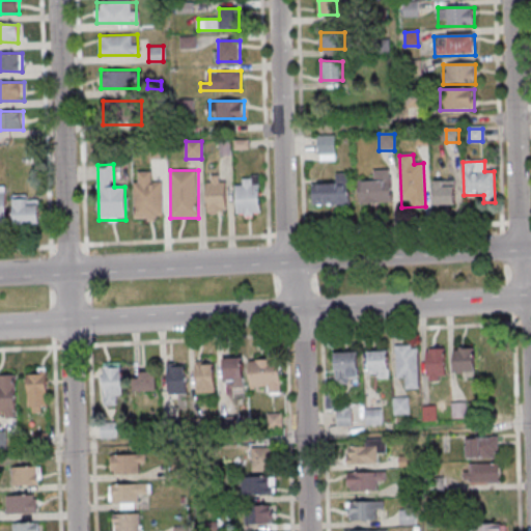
[(359,182),(359,203),(392,203),(392,170),(373,170),(373,182),(359,182)]
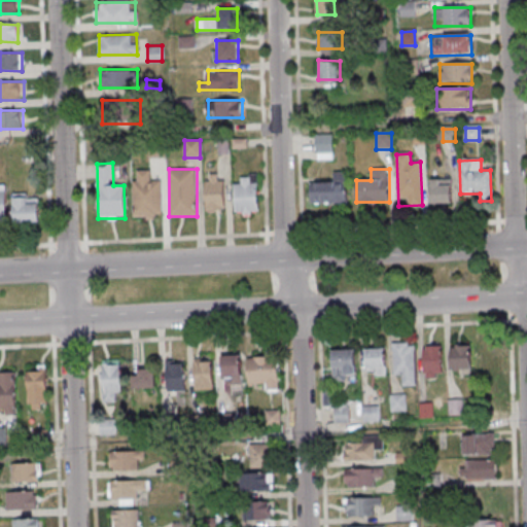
[(162,181),(151,181),(151,171),(133,171),(133,218),(162,218),(162,181)]
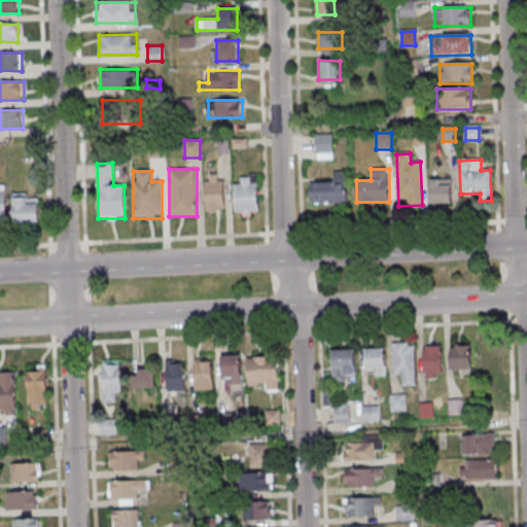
[(310,182),(310,203),(346,203),(346,174),(335,174),(335,182),(310,182)]
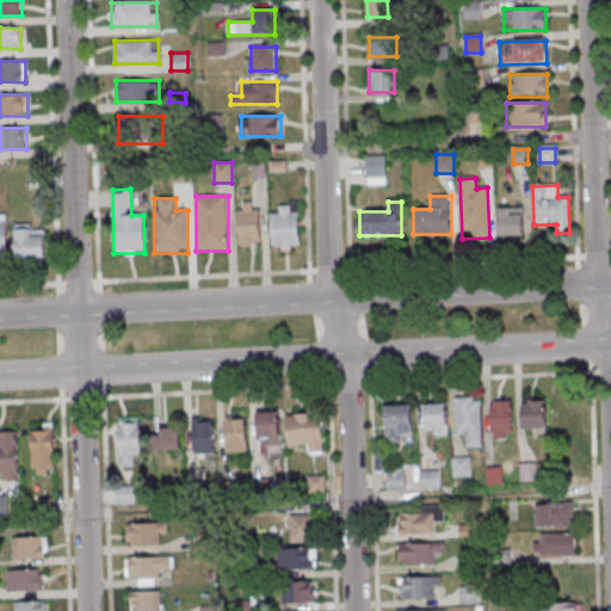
[(238,203),(238,245),(259,245),(259,203),(238,203)]
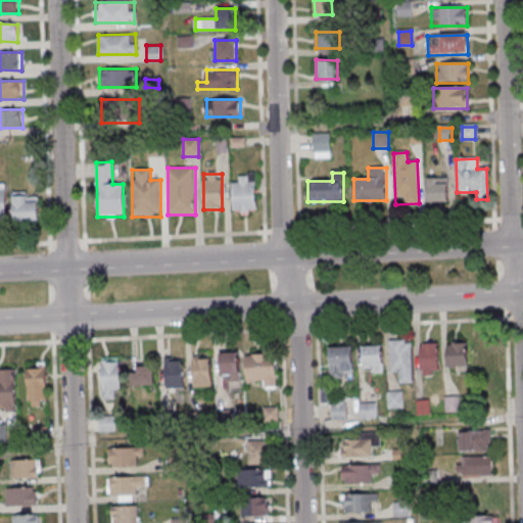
[(234,211),(256,211),(256,175),(234,175),(234,211)]
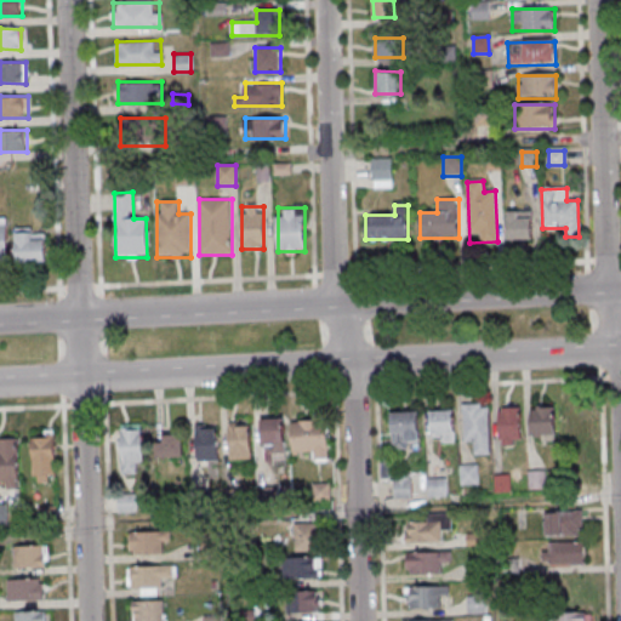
[(507,212),(507,241),(531,241),(531,212),(507,212)]
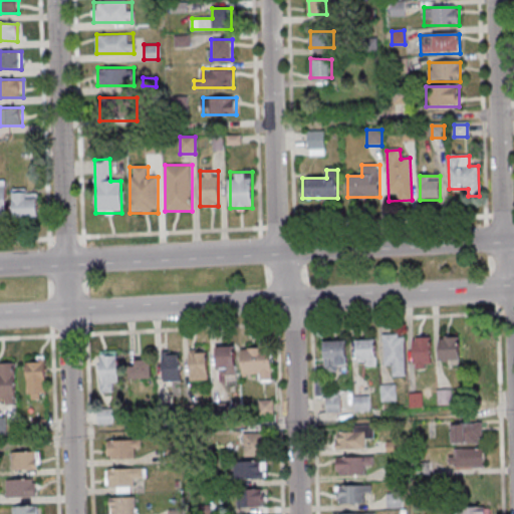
[(0,217),(8,218),(7,183),(0,183),(0,217)]
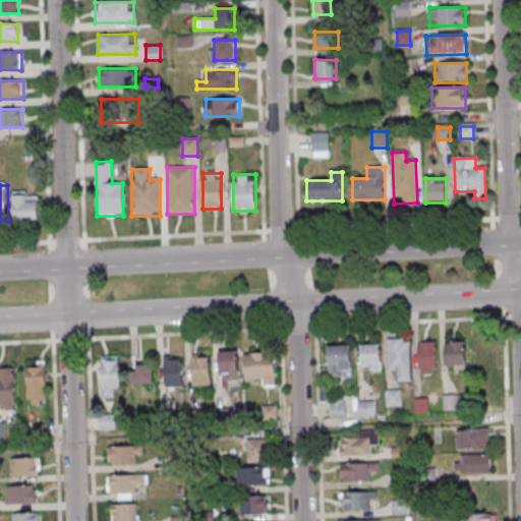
[(13,220),(38,220),(38,192),(13,192),(13,220)]
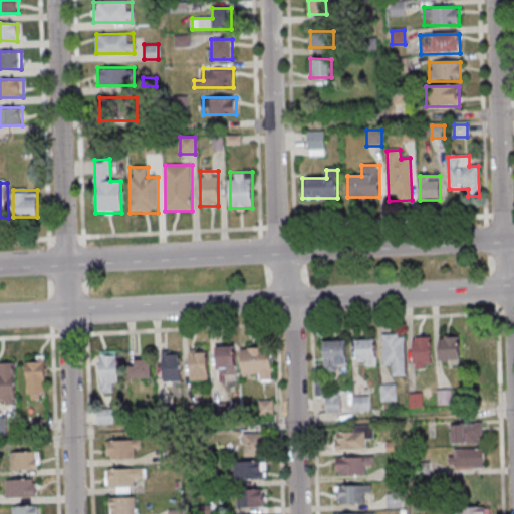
[(393,367),(393,377),(405,376),(405,335),(383,335),(383,367),(393,367)]
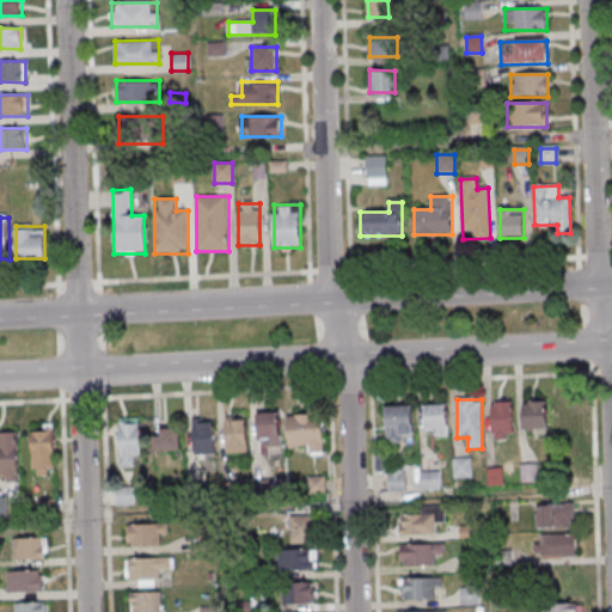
[(522,401),(522,429),(546,429),(546,401),(522,401)]
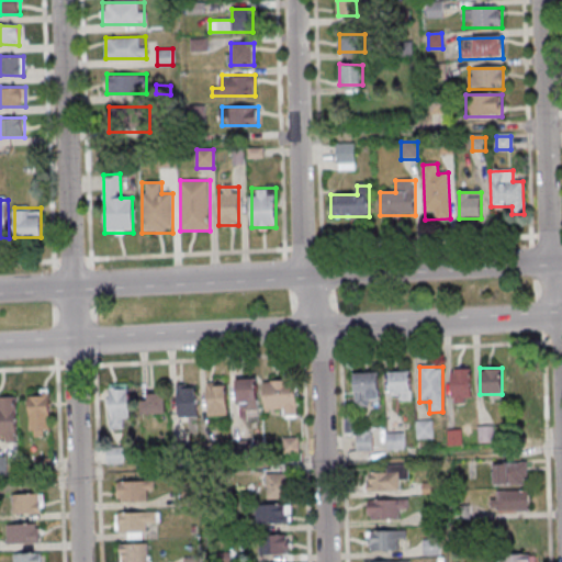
[(535,393),(535,368),(507,368),(507,393),(535,393)]
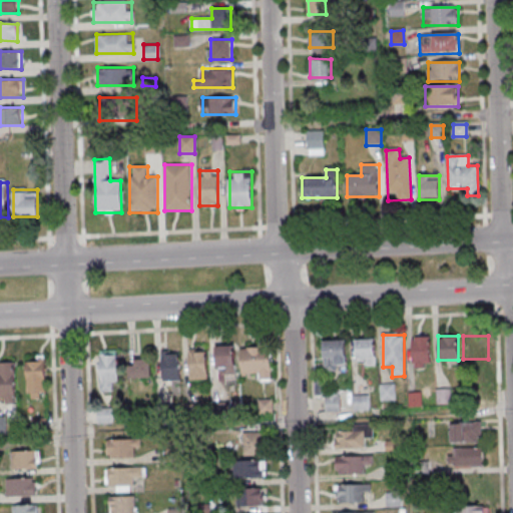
[(413,337),(413,368),(430,368),(430,337),(413,337)]
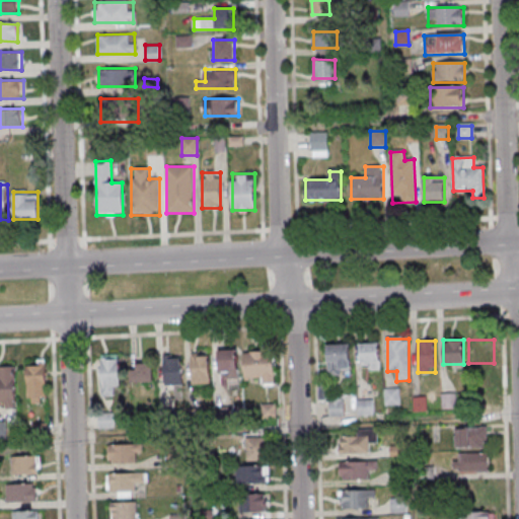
[(379,344),(360,345),(360,368),(379,368),(379,344)]
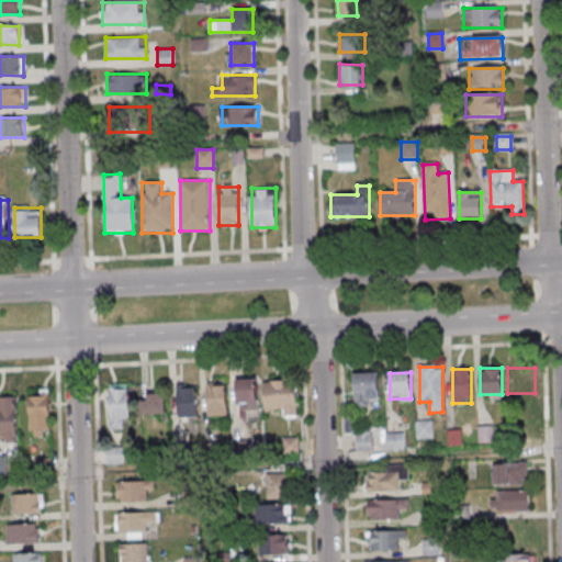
[(379,373),(355,373),(355,407),(379,407),(379,373)]
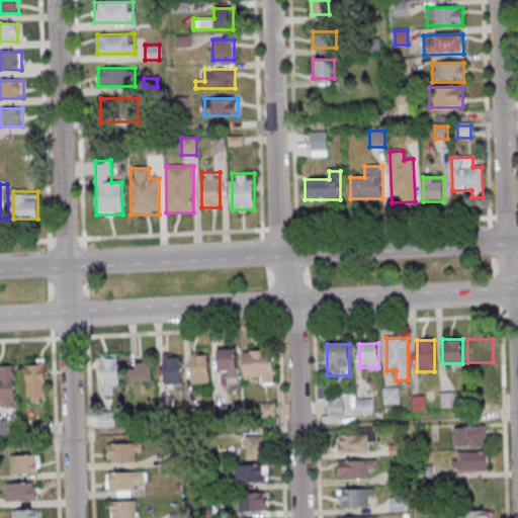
[(218,377),(238,377),(238,349),(218,349),(218,377)]
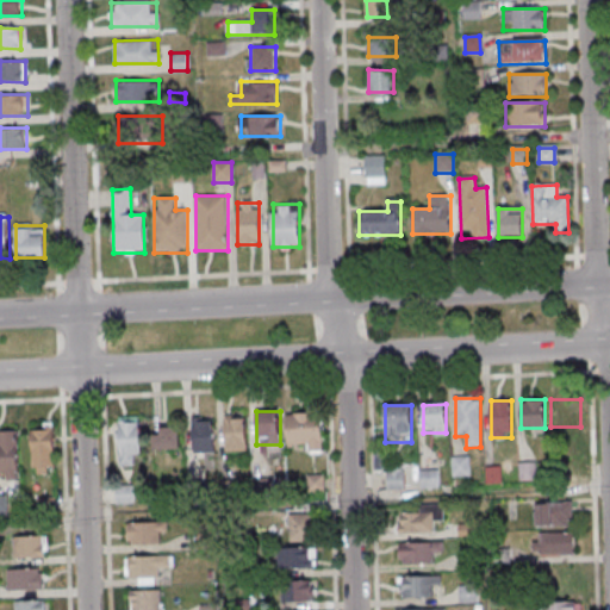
[(322,450),(322,412),(287,414),(287,443),(299,443),(299,450),(322,450)]
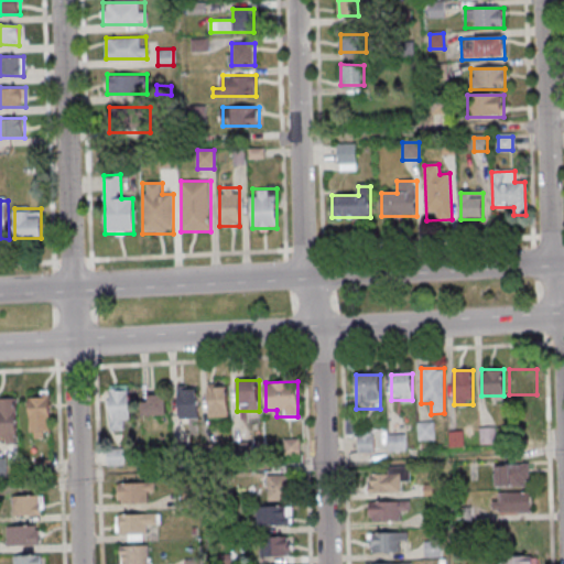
[(207,416),(228,416),(228,384),(207,384),(207,416)]
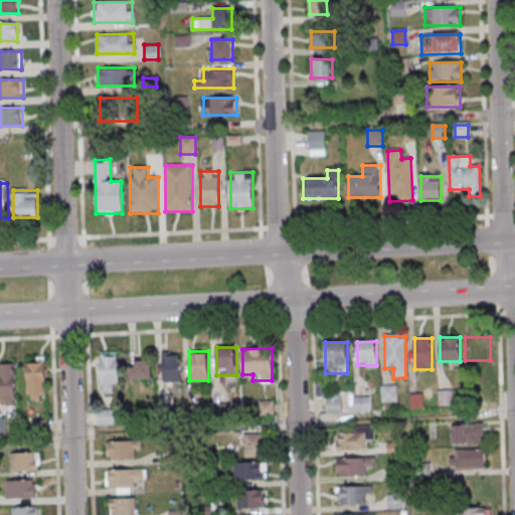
[(101,393),(113,393),(113,383),(120,383),(120,352),(101,352),(101,393)]
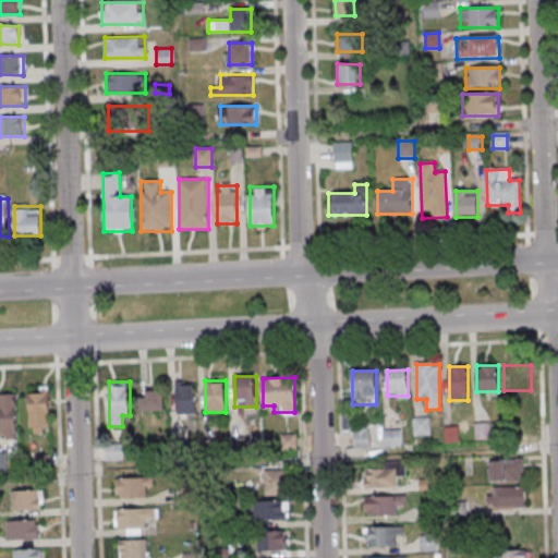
[(196,383),(176,383),(176,414),(196,414),(196,383)]
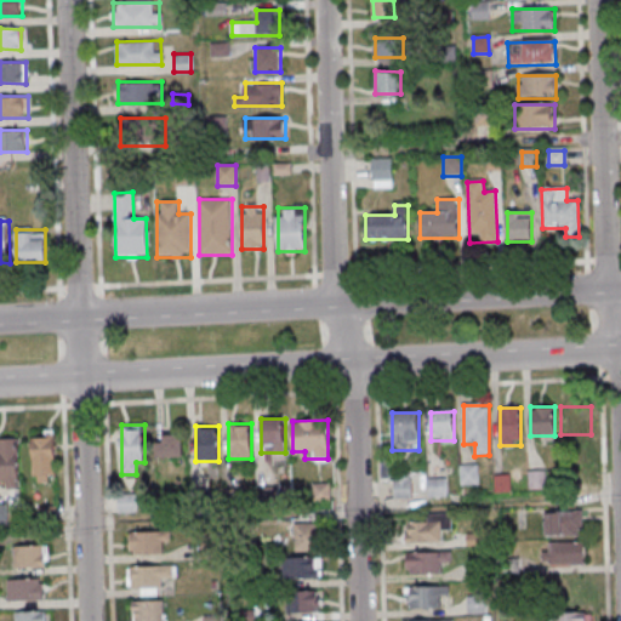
[(32,480),(56,480),(56,434),(32,434),(32,480)]
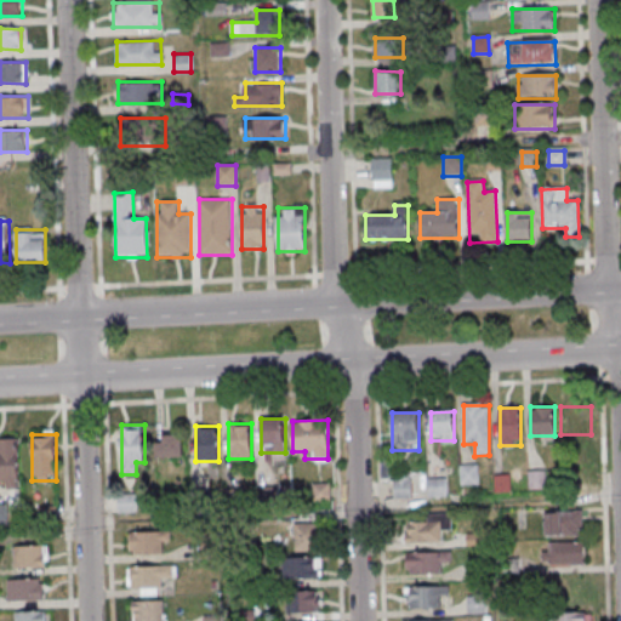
[(157,457),(183,457),(183,434),(157,434),(157,457)]
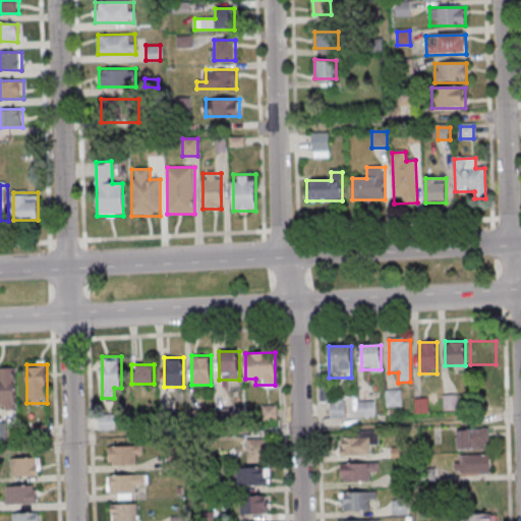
[(0,366),(0,409),(16,409),(16,367),(0,366)]
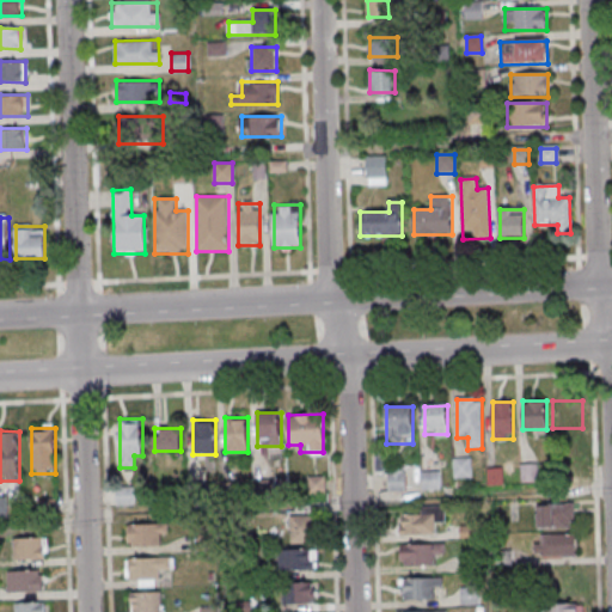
[(471,459),(453,459),(454,479),(472,478),(471,459)]
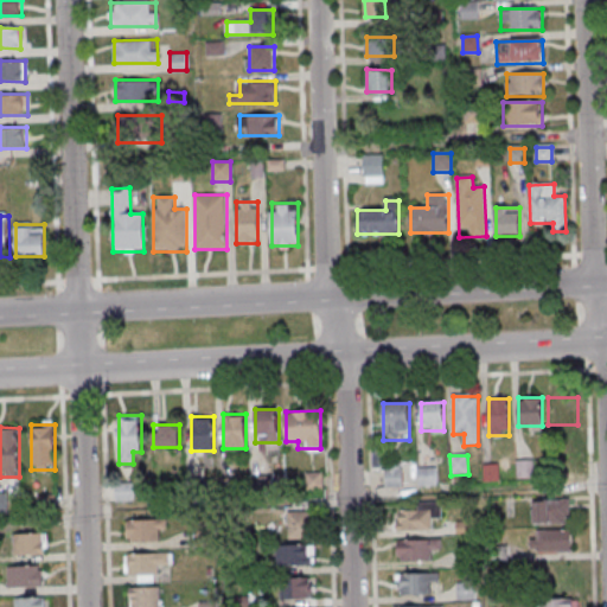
[(383,464),(383,487),(402,487),(402,464),(383,464)]
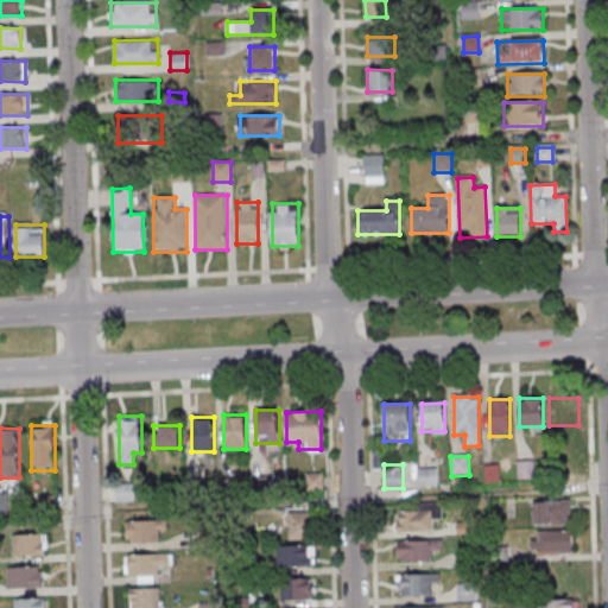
[(418,470),(418,486),(436,486),(436,470),(418,470)]
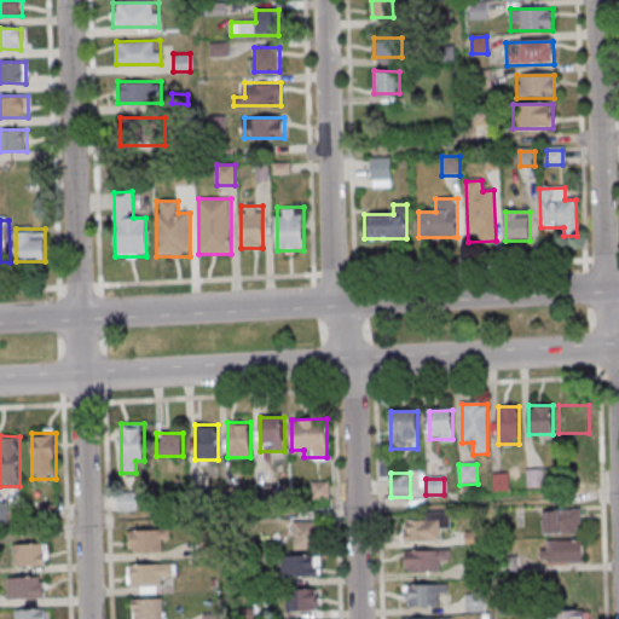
[(313,501),(329,501),(329,482),(313,482),(313,501)]
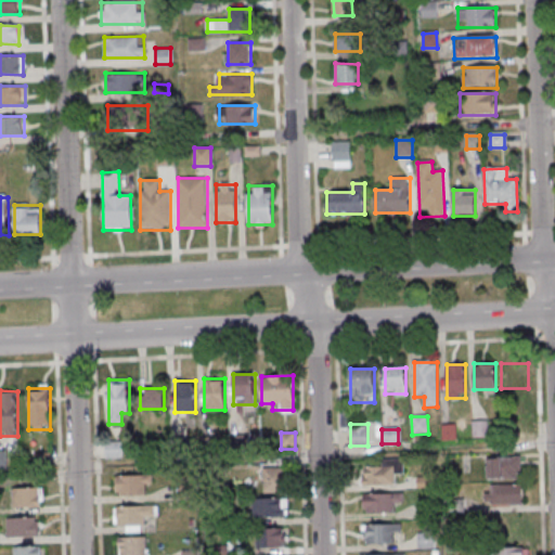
[(105,441),(105,457),(120,457),(120,441),(105,441)]
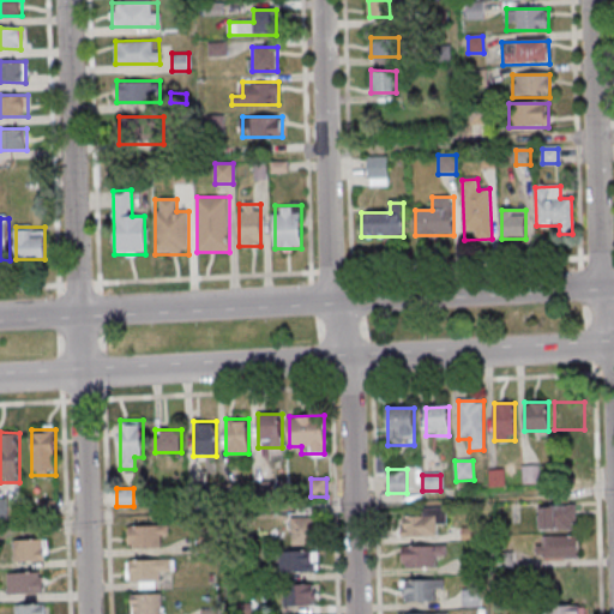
[(36,503),(37,519),(54,518),(53,501),(36,503)]
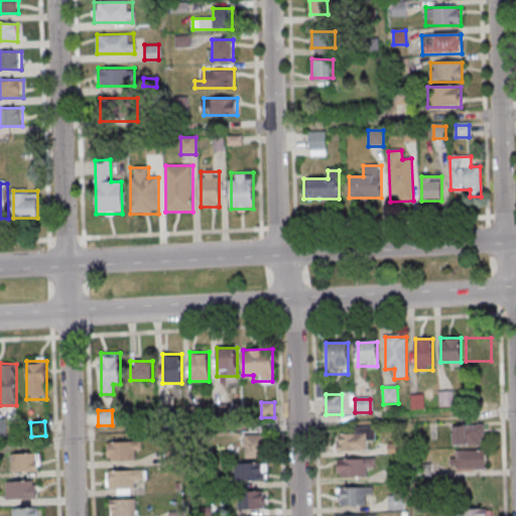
[(453,424),(453,444),(485,444),(485,424),(453,424)]
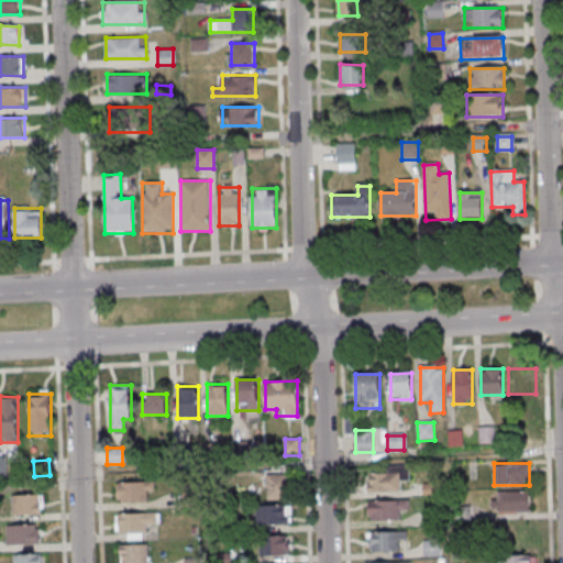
[(409,482),(409,466),(388,466),(388,473),(367,473),(367,493),(400,493),(400,482),(409,482)]
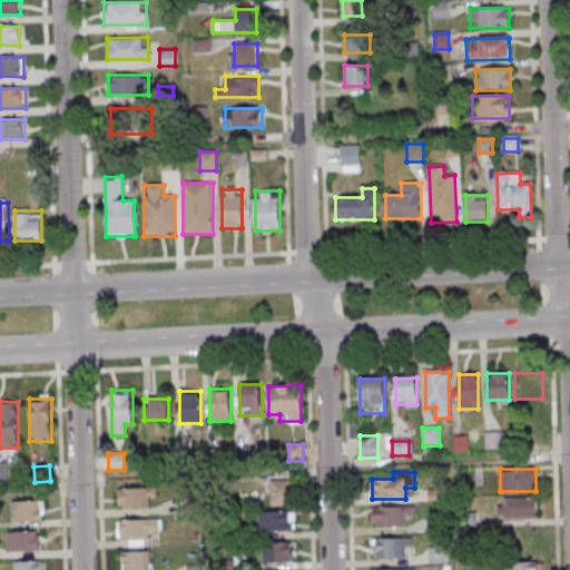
[(271,481),(271,507),(295,507),(295,481),(271,481)]
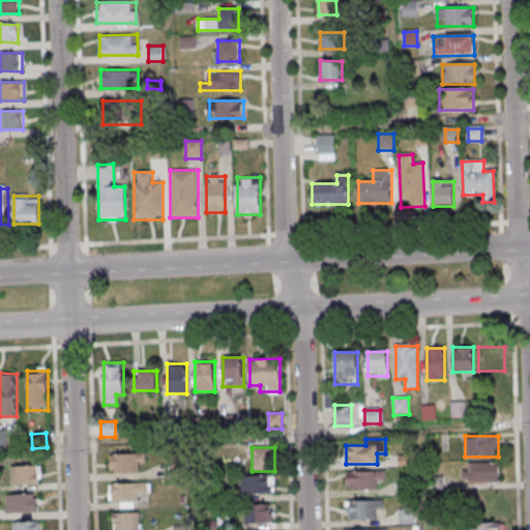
[(111,453),(111,473),(138,473),(138,462),(145,462),(145,453),(111,453)]
